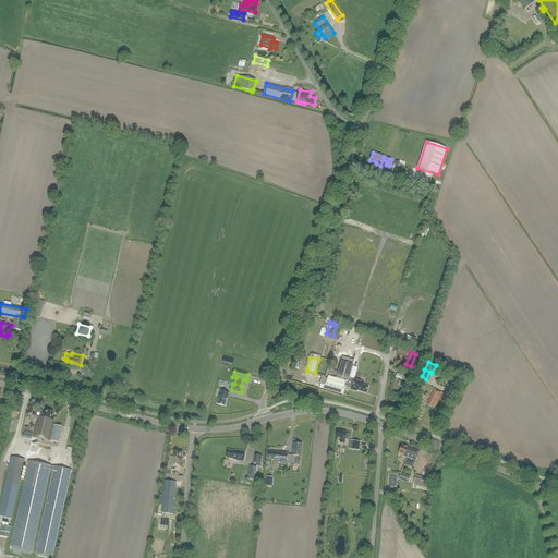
[(398,373),(396,377),(402,380),(400,386),(405,388),(410,378),(398,373)]
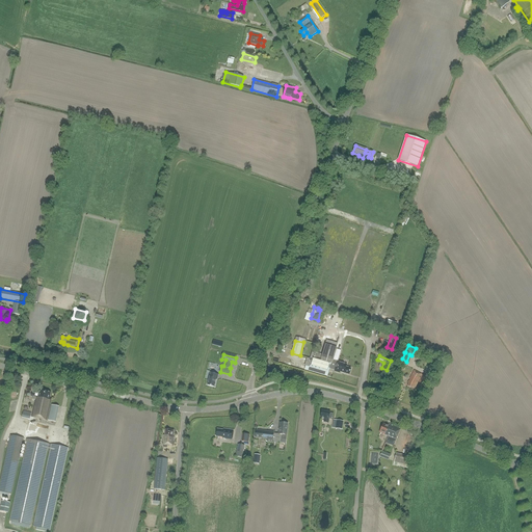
[(313,357),(310,367),(328,372),(329,369),(335,370),(335,371),(339,373),(340,372),(349,375),(351,368),(346,367),(347,365),(342,363),(343,362),(338,361),(337,362),(331,360),(330,363),(313,357)]
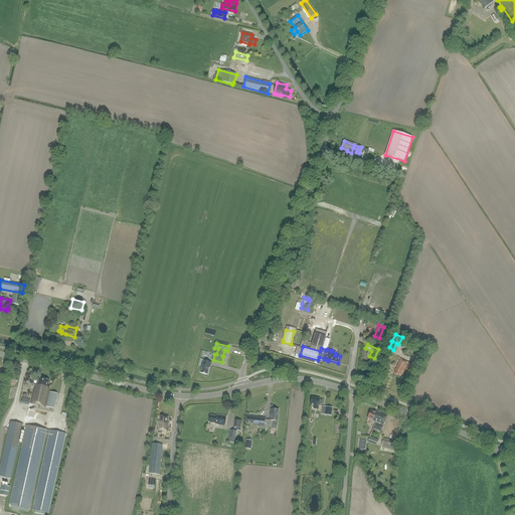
[(398,362),(399,362),(394,371),(395,371),(394,373),(399,376),(399,374),(402,376),(404,373),(405,370),(409,372),(413,365),(400,358),(398,362)]
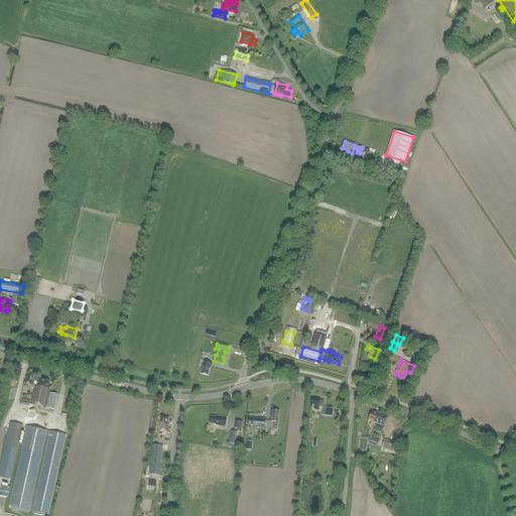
[(211,368),(212,364),(205,362),(202,374),(208,375),(210,368),(211,368)]
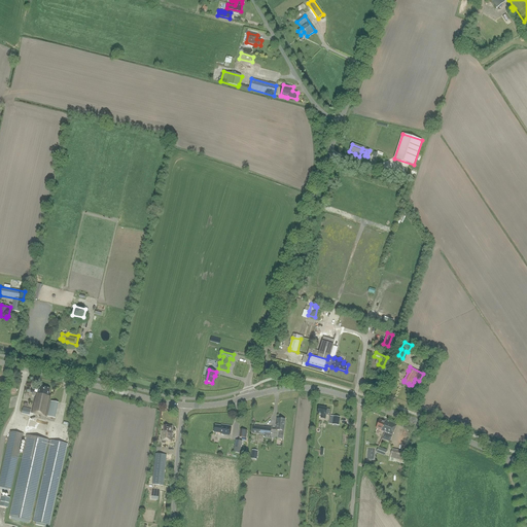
[(46,416),(50,395),(49,395),(50,389),(39,386),(37,394),(34,393),(35,390),(31,389),(31,392),(33,392),(32,395),(35,396),(31,413),(46,416)]
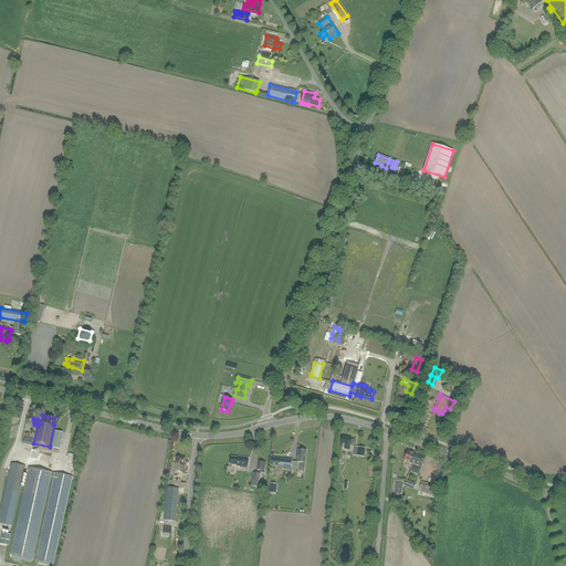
[(51,448),(60,449),(63,432),(55,431),(51,448)]
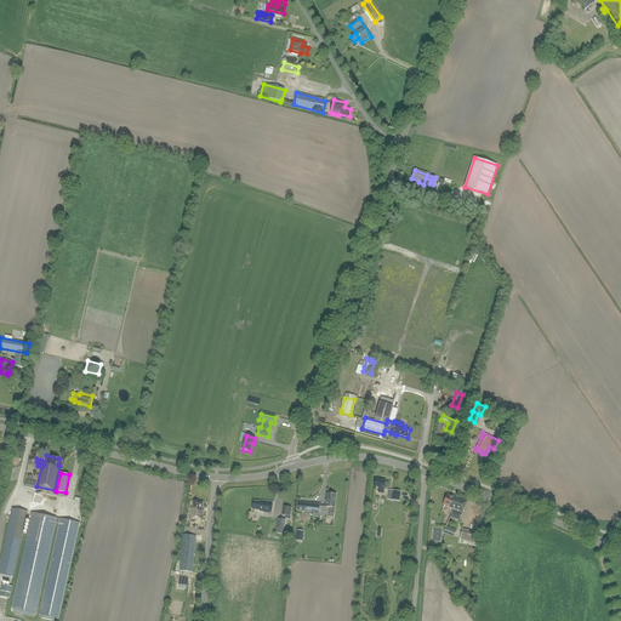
[(383,494),(385,489),(388,490),(389,483),(386,482),(376,479),(374,488),(379,489),(379,494),(383,494)]
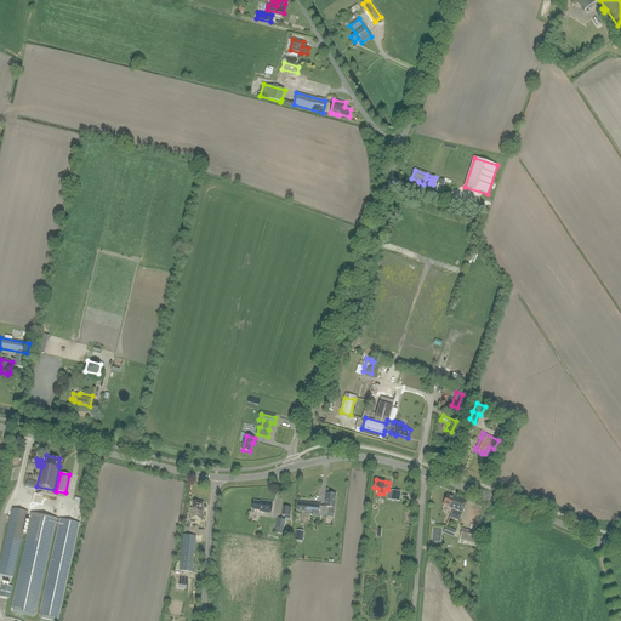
[(334,513),(336,495),(326,494),(325,507),(329,507),(329,513),(334,513)]
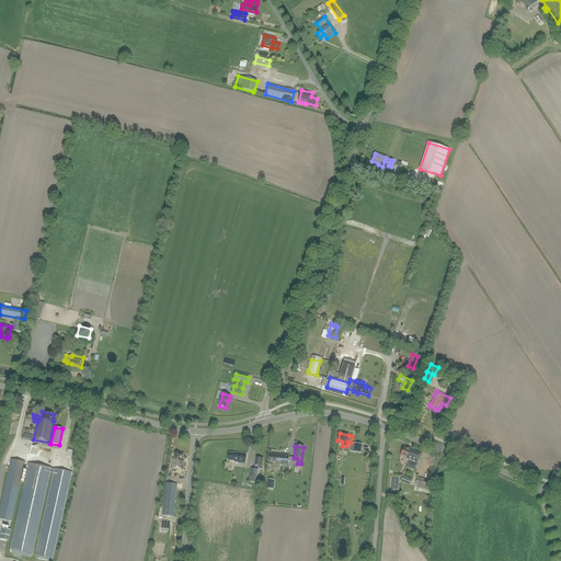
[(414,471),(418,462),(423,451),(411,447),(410,448),(404,447),(401,455),(405,457),(405,458),(409,460),(405,467),(414,471)]
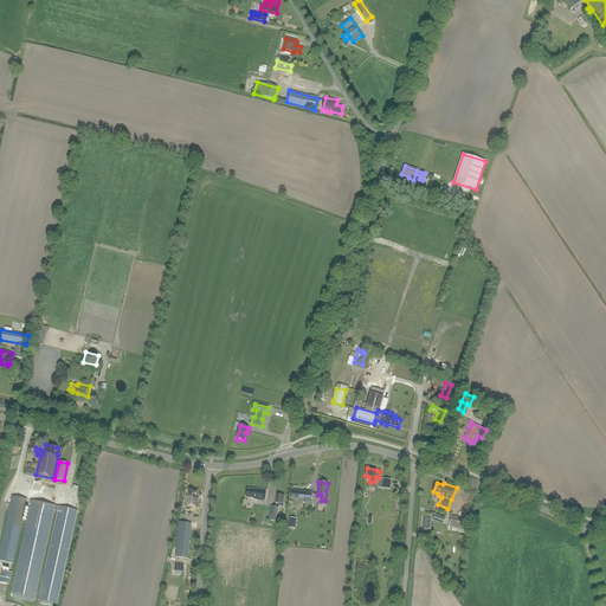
[(185,507),(186,507),(186,509),(187,510),(189,510),(191,509),(191,507),(198,508),(199,498),(198,498),(198,490),(194,490),(193,490),(193,489),(192,489),(191,489),(189,489),(189,490),(188,490),(188,496),(186,496),(185,507)]
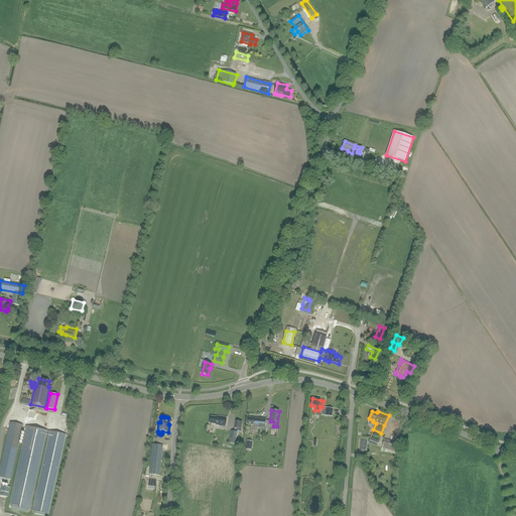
[(225,426),(227,417),(217,416),(217,417),(211,416),(210,423),(216,424),(215,425),(225,426)]
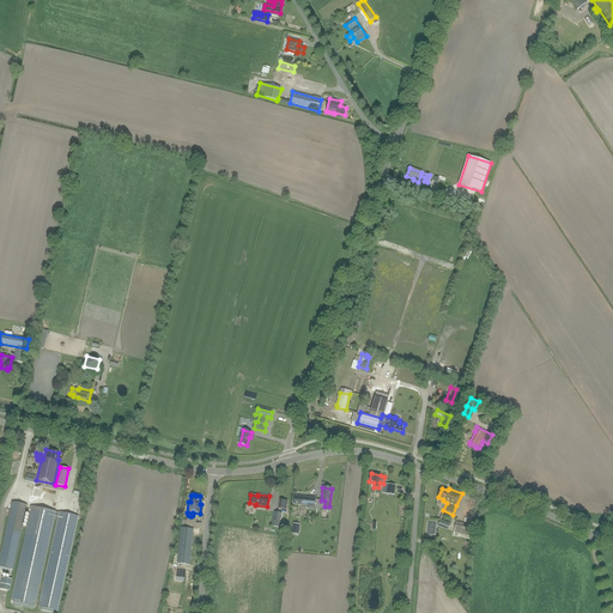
[(314,510),(316,498),(295,496),(293,504),(309,505),(308,509),(314,510)]
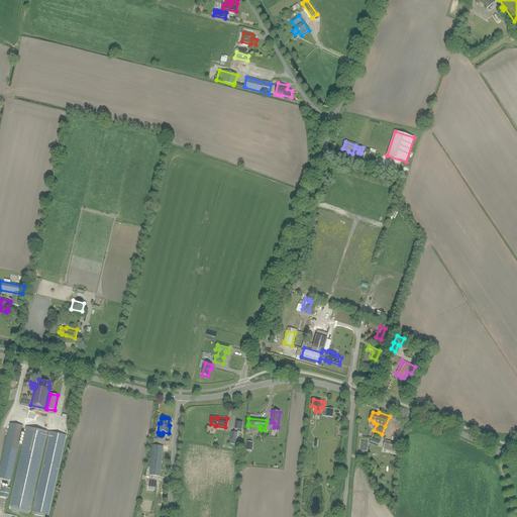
[(0,468),(0,478),(11,481),(23,426),(10,423),(0,468)]
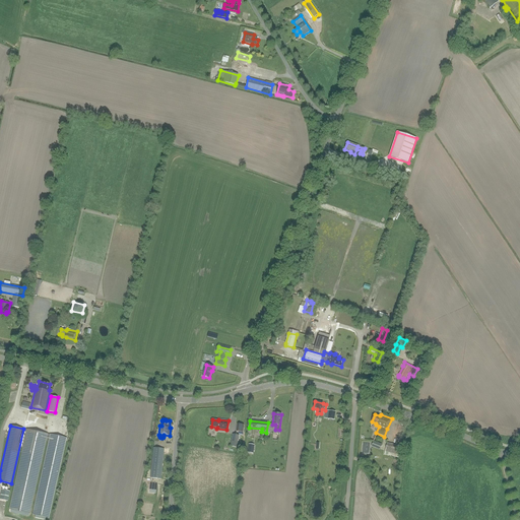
[(9,510),(30,514),(48,434),(26,430),(9,510)]
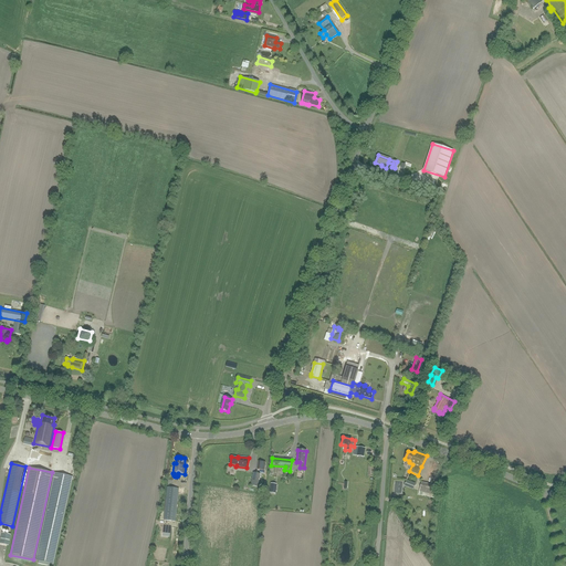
[(35,561),(54,564),(73,477),(54,473),(35,561)]
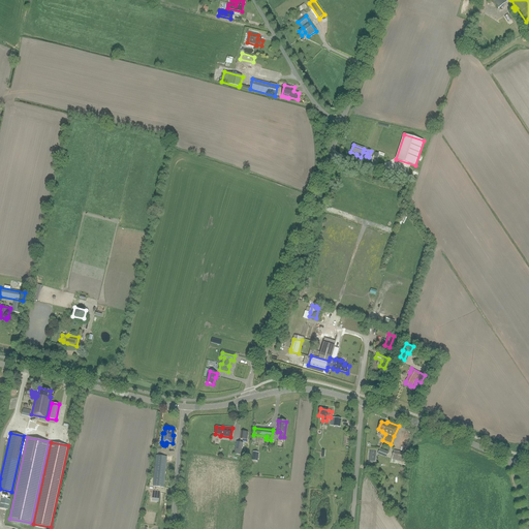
[(240,443),(238,458),(245,459),(247,444),(240,443)]
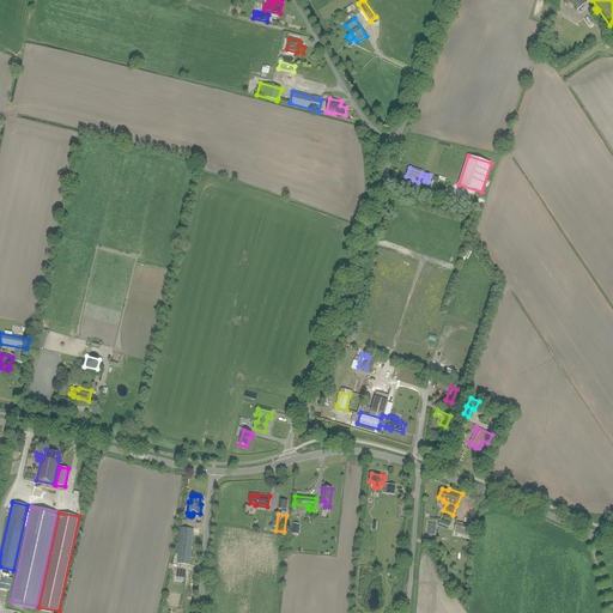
[(448,530),(450,523),(441,520),(438,526),(448,530)]
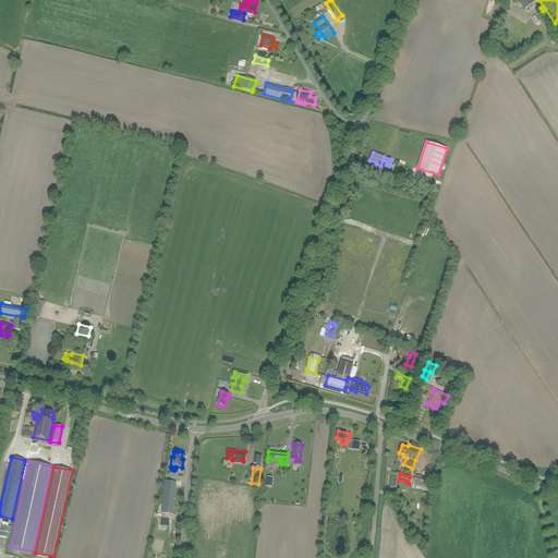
[(431,478),(416,475),(413,487),(428,490),(431,478)]
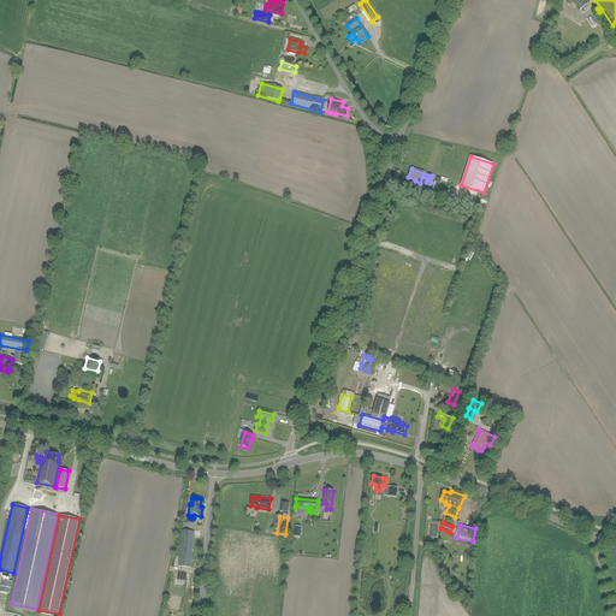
[(182,531),(178,567),(191,568),(195,532),(182,531)]
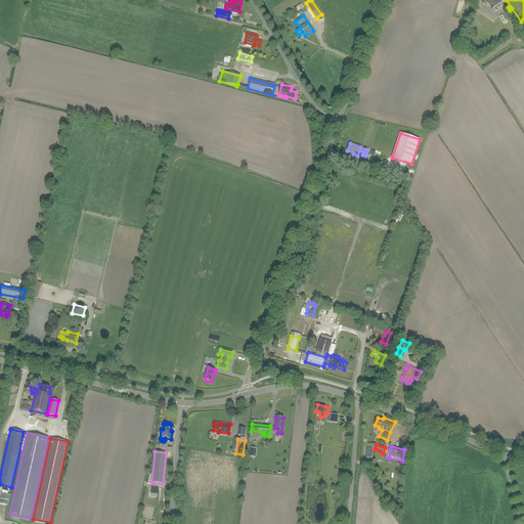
[(0,503),(8,505),(10,495),(2,493),(0,501),(0,503)]
